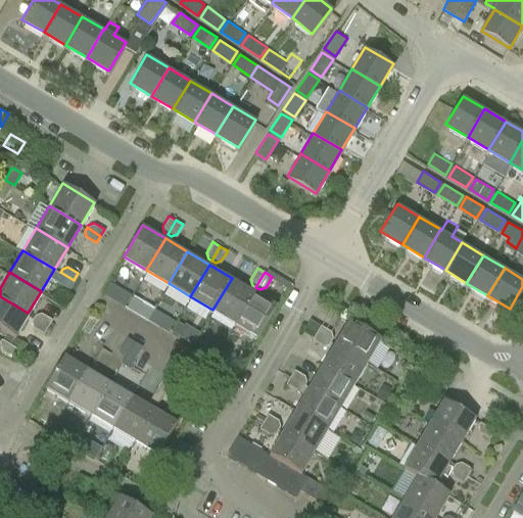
[(235,322),(253,290),(232,278),(212,310),(235,322)]
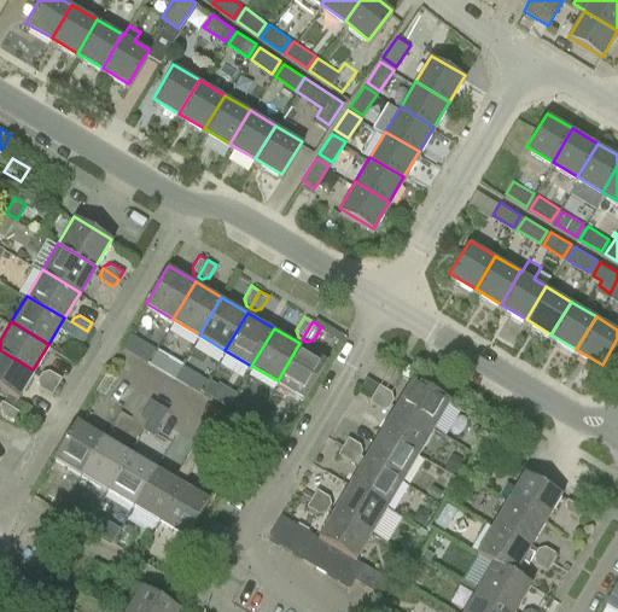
[(134,353),(147,360),(155,345),(143,338),(134,353)]
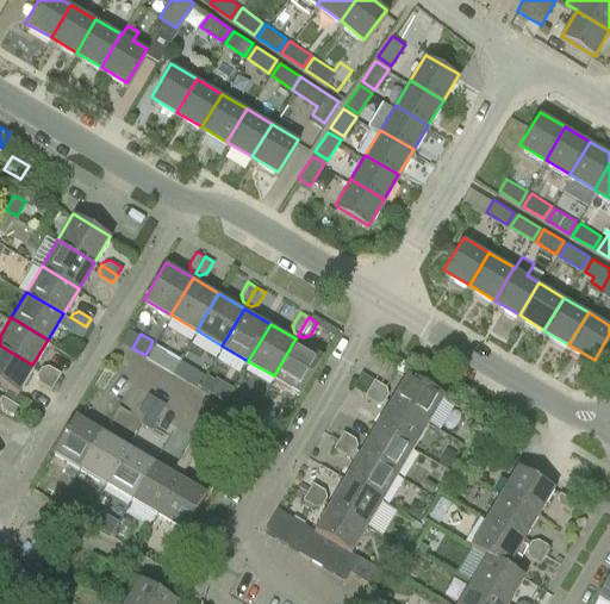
[(296,338),(274,375),(300,392),(323,355),(296,338)]
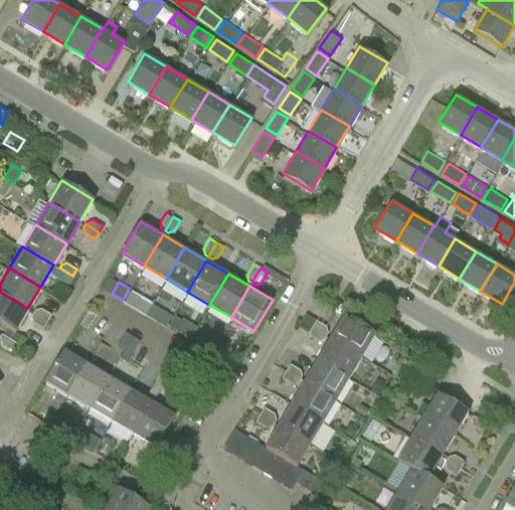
[(27,308),(0,292),(0,322),(14,331),(27,308)]
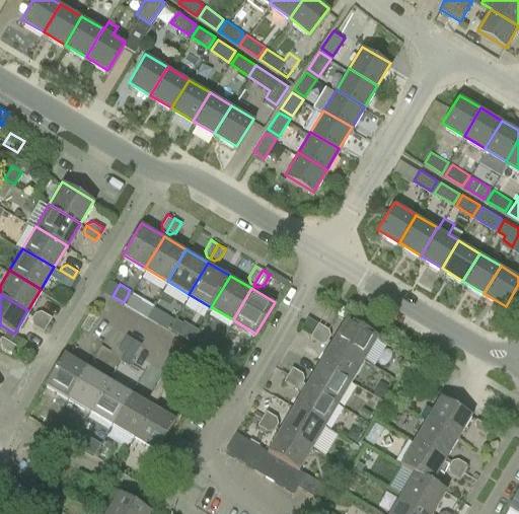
[(155,320),(161,309),(153,304),(147,315),(155,320)]
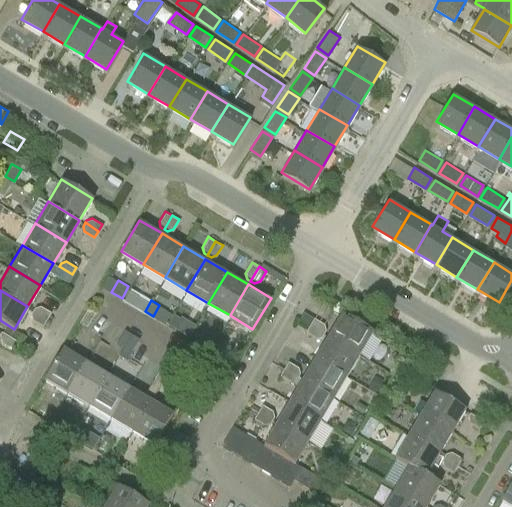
[(35,306),(33,309),(47,318),(51,311),(41,305),(35,306)]
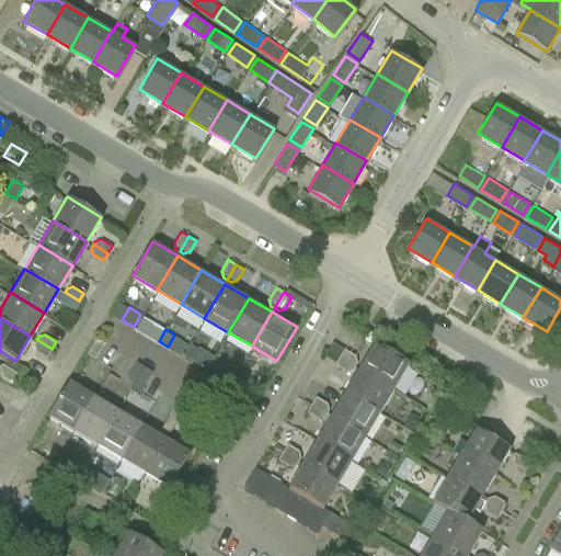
[(95,356),(104,341),(95,336),(87,352),(95,356)]
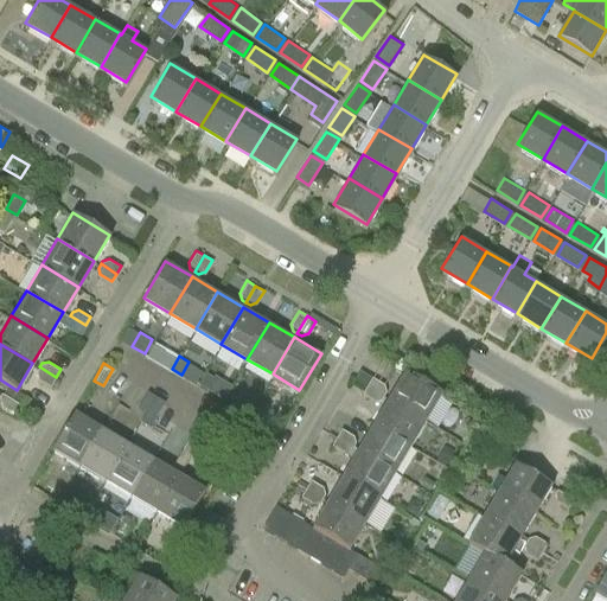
[(51,384),(56,377),(39,366),(37,371),(38,377),(51,384)]
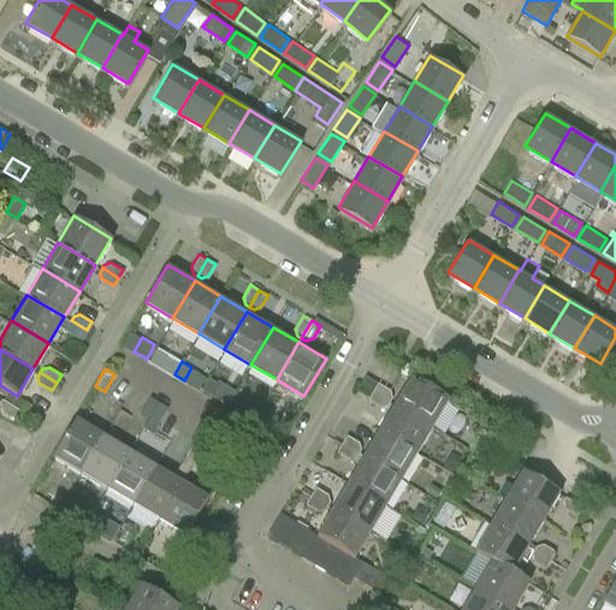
[(397,401),(433,422),(449,396),(413,373),(397,401)]
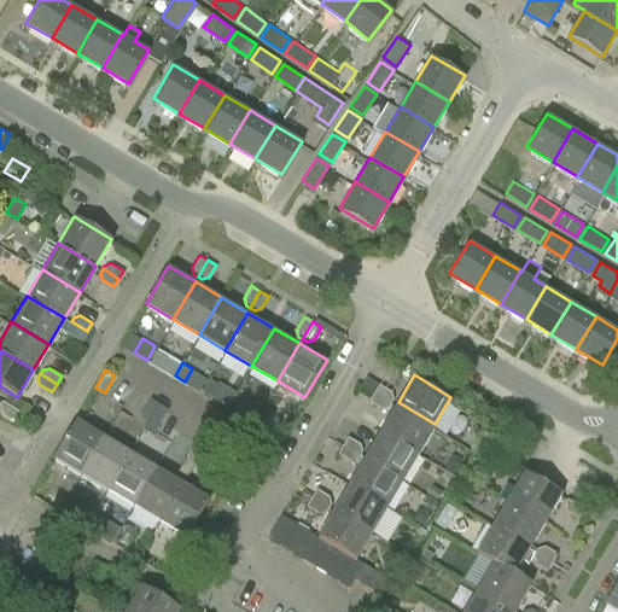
[(379,382),(374,391),(391,401),(394,397),(392,390),(379,382)]
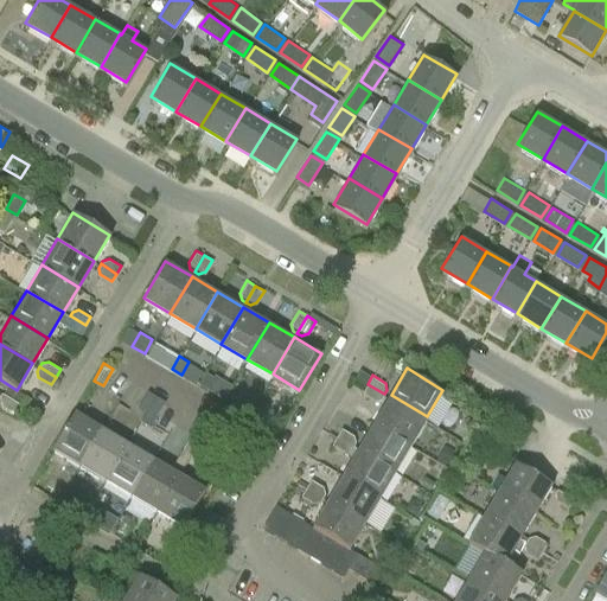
[(382,398),(384,394),(368,384),(362,392),(375,400),(382,398)]
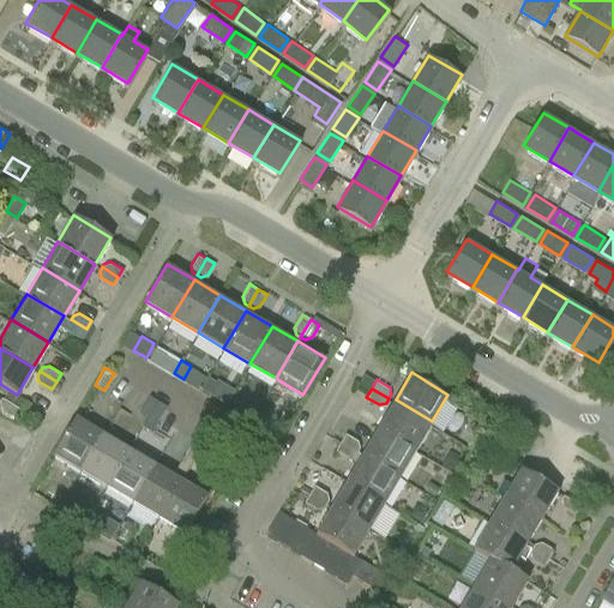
[(146,415),(156,398),(149,393),(139,410),(146,415)]
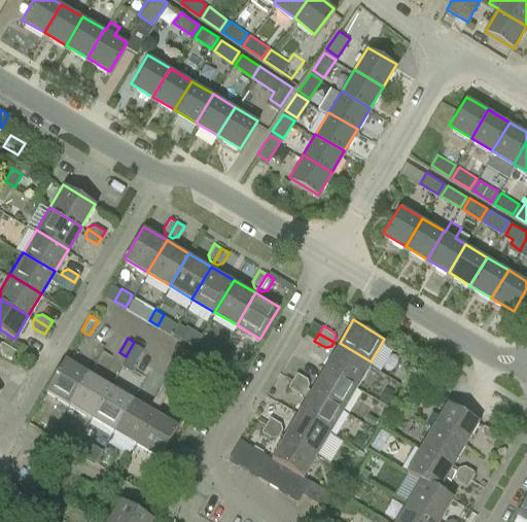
[(12,356),(16,348),(2,340),(0,342),(0,346),(1,349),(12,356)]
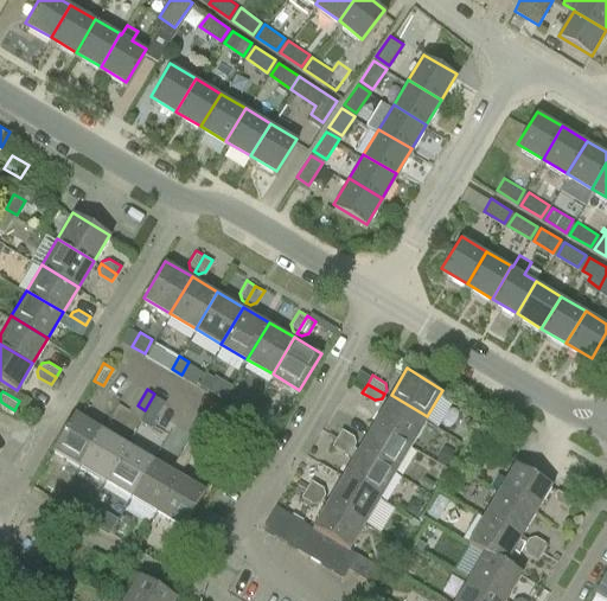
[(149,424),(155,416),(165,398),(154,394),(145,410),(146,410),(140,420),(149,424)]
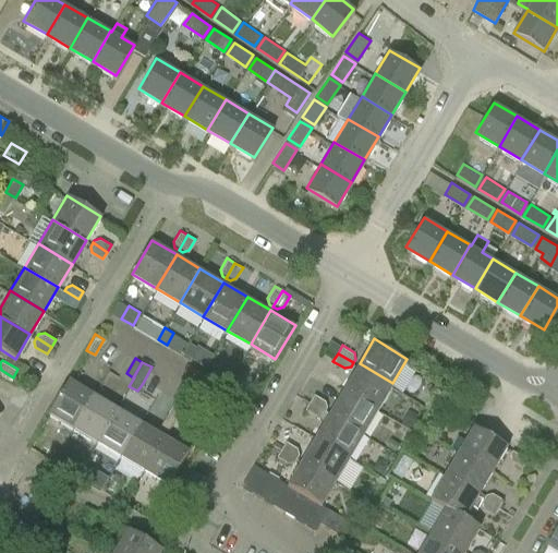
[(346,386),(378,407),(392,383),(360,363),(346,386)]
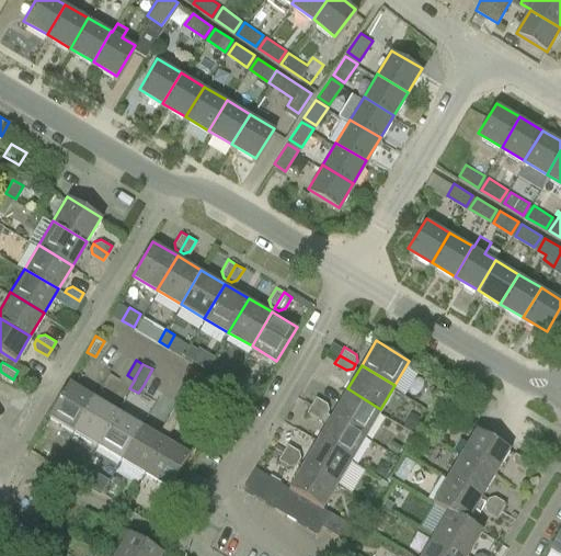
[(73,429),(93,395),(68,381),(48,415),(73,429)]
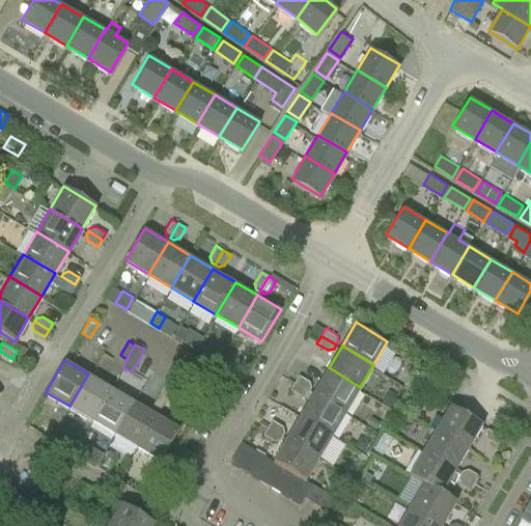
[(315,390),(346,409),(360,387),(329,367),(315,390)]
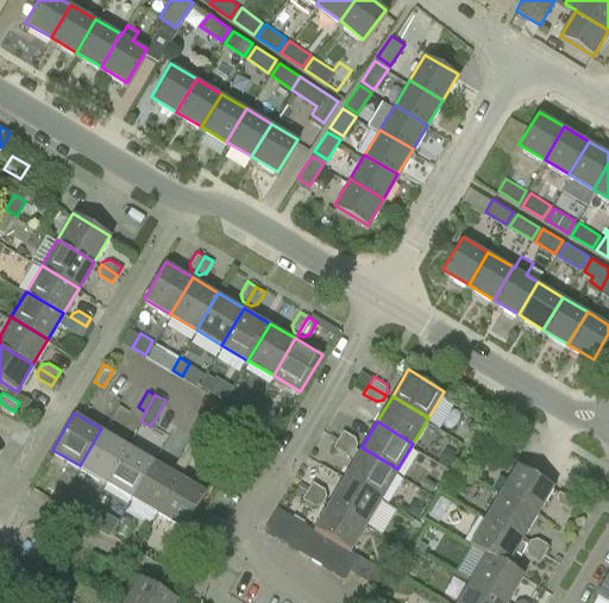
[(105,481),(127,443),(101,428),(80,465),(105,481)]
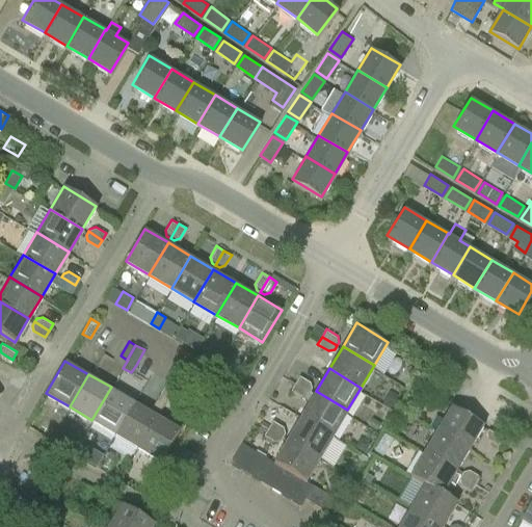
[(299,374),(295,381),(310,391),(313,387),(311,380),(299,374)]
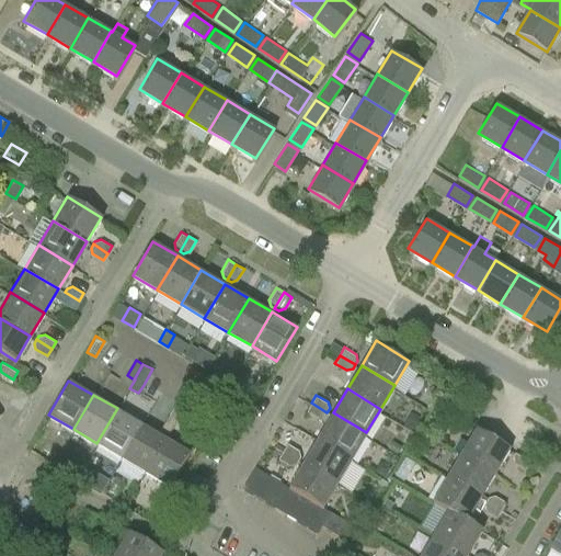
[(169,413),(161,426),(159,424),(156,431),(140,422),(121,456),(145,471),(164,437),(165,437),(178,418),(175,417),(185,401),(178,397),(169,413)]
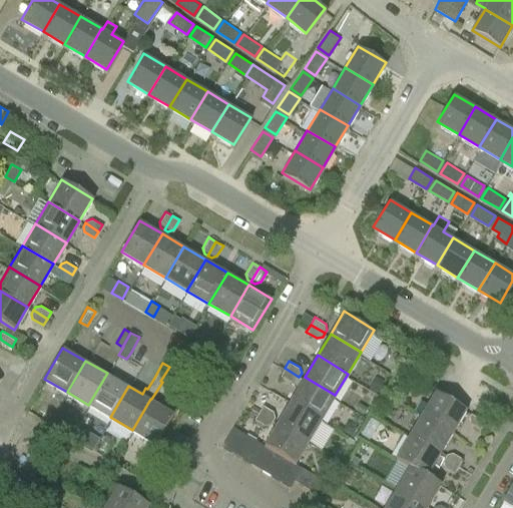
[(169,386),(177,372),(169,367),(160,381),(162,382),(169,386)]
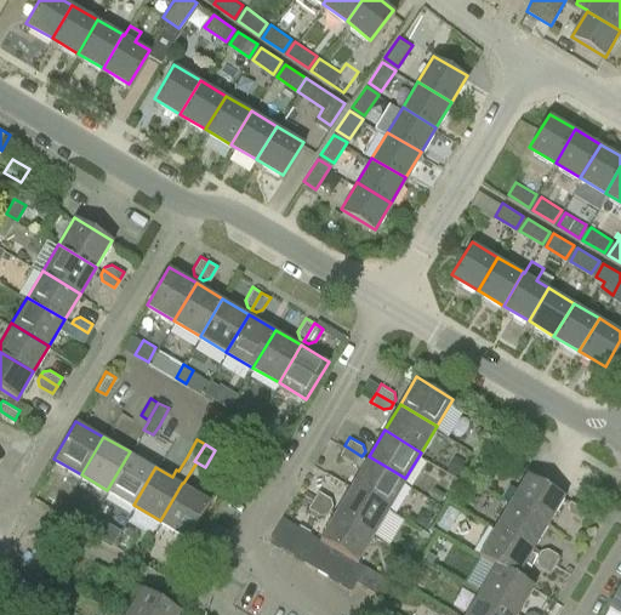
[(360,460),(362,456),(345,445),(340,454),(352,461),(360,460)]
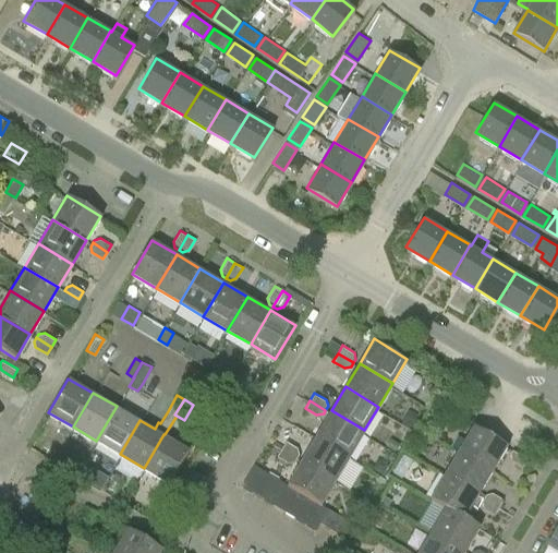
[(120,454),(140,420),(117,406),(96,441),(120,454)]
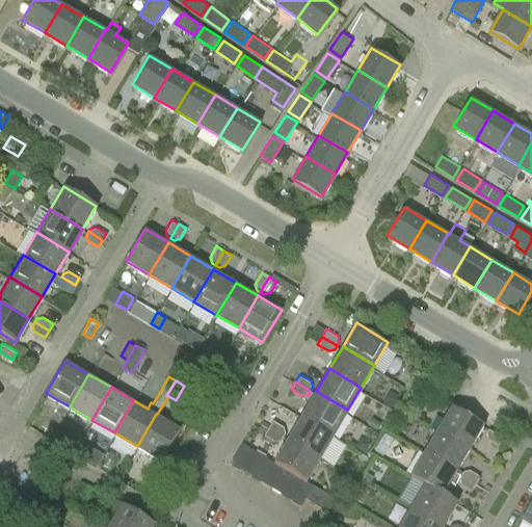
[(302,413),(334,432),(347,410),(316,391),(302,413)]
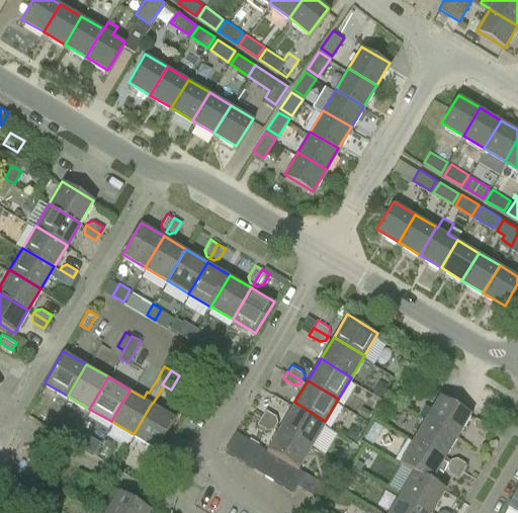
[(371,392),(380,397),(386,386),(377,380),(371,392)]
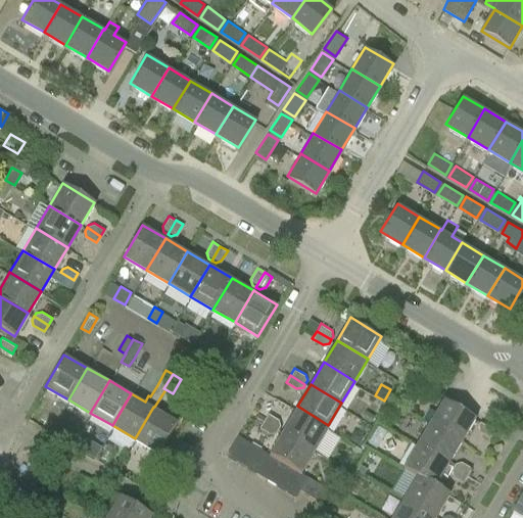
[(431,419),(463,438),(476,415),(444,396),(431,419)]
